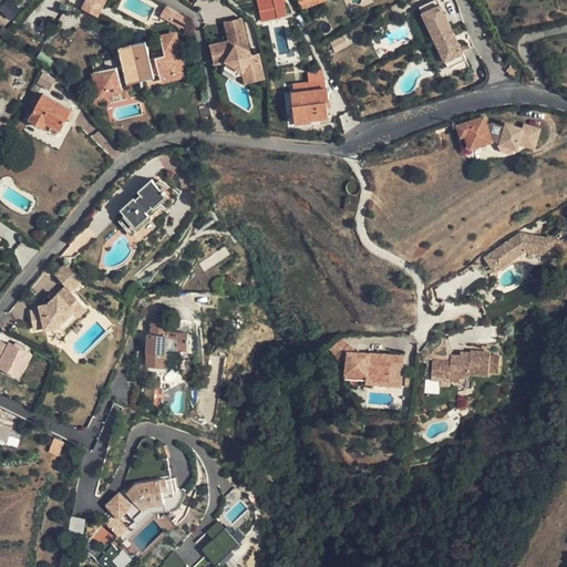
[(13,0),(9,0),(1,8),(12,18),(22,8),(13,0)]
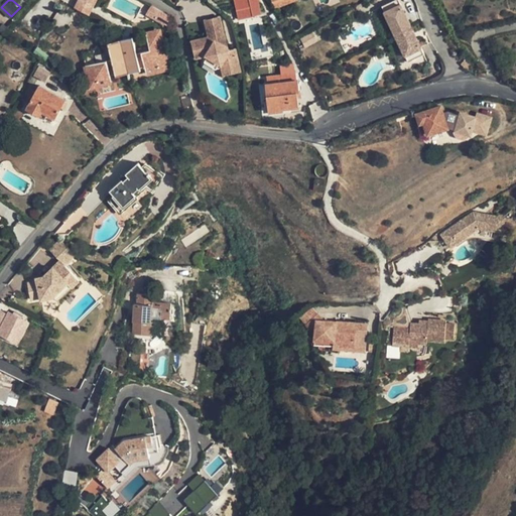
[(97,0),(81,0),(78,7),(75,13),(86,20),(90,13),(97,0)]
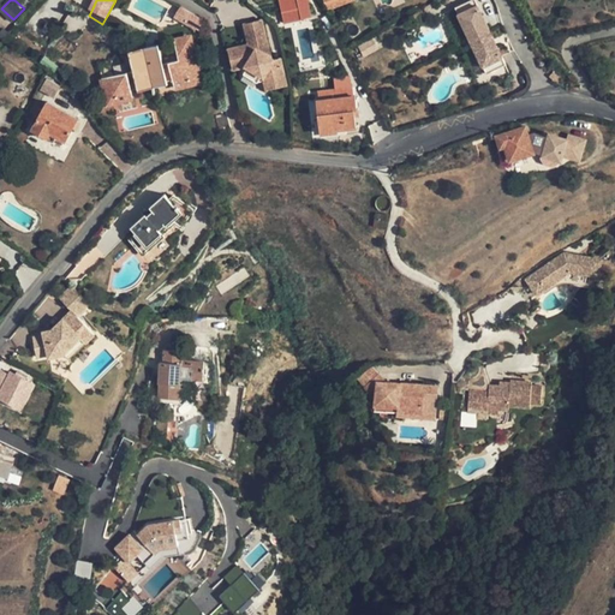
[(298,0),(299,9),(303,9),(305,21),(311,19),(306,0),(298,0)]
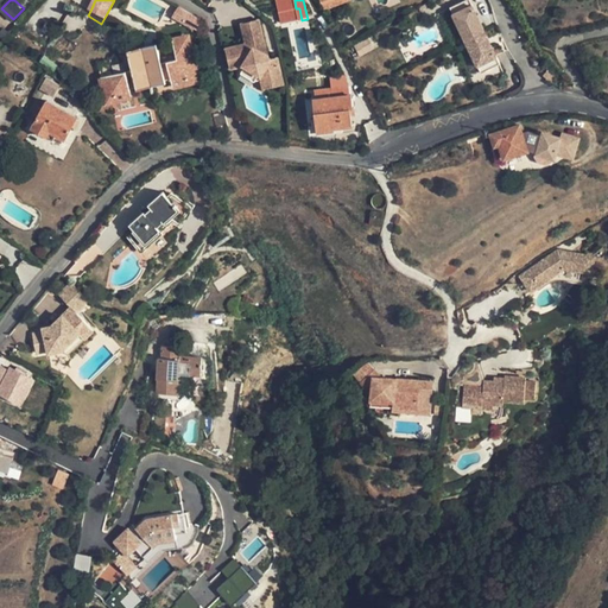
[(469,0),(466,0),(450,8),(467,40),(485,31),(481,25),(477,26),(474,19),(477,18),(469,0)]
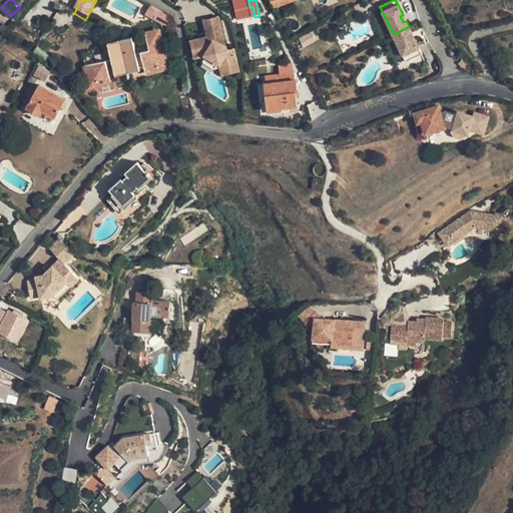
[(160,12),(151,8),(147,15),(156,20),(160,12)]
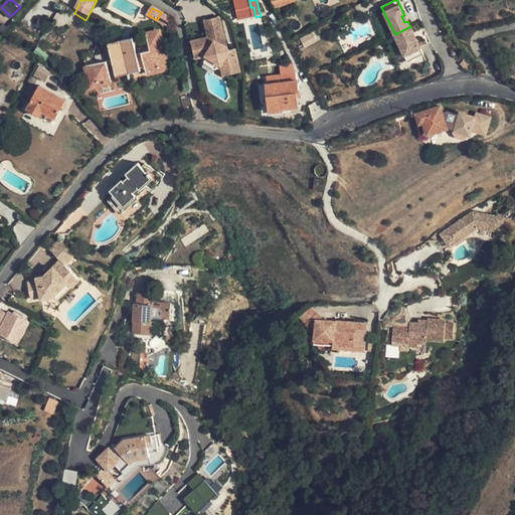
[(239,19),(251,17),(249,8),(237,10),(239,19)]
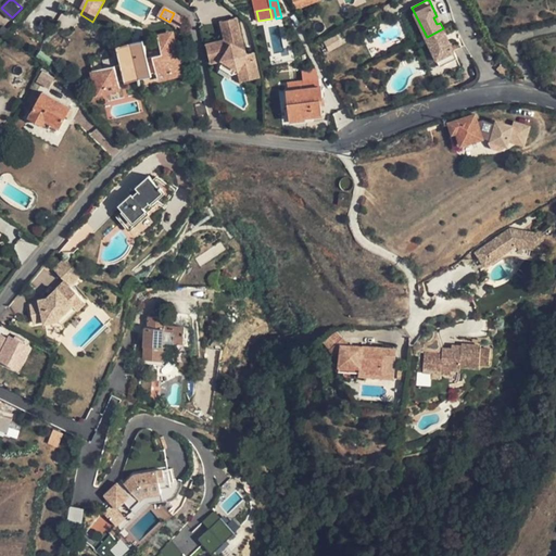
[(179,17),(174,13),(169,22),(178,27),(182,20),(179,17)]
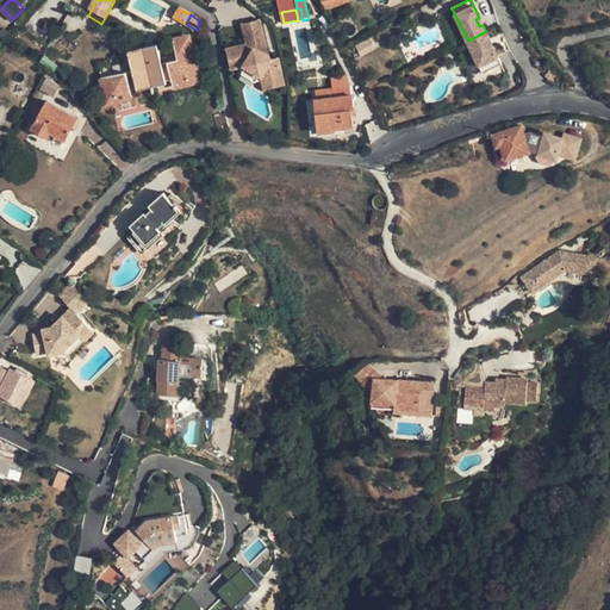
[(261,20),(243,24),(248,44),(228,49),(232,69),(244,67),(262,78),(266,89),(286,86),(279,58),(273,61),(263,55),(268,50),(261,20)]
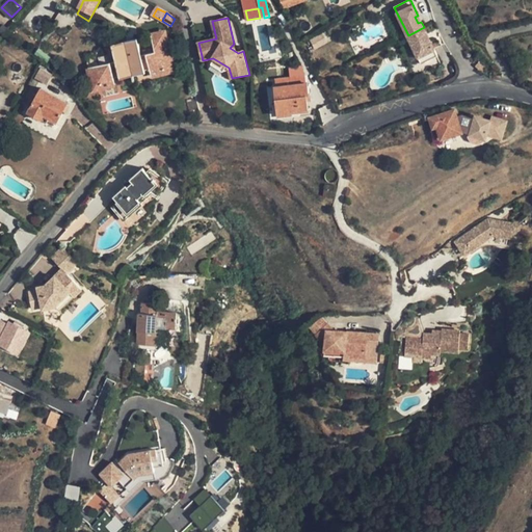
[(424,35),(427,33),(424,27),(408,35),(422,63),(439,55),(430,40),(427,41),(424,35)]
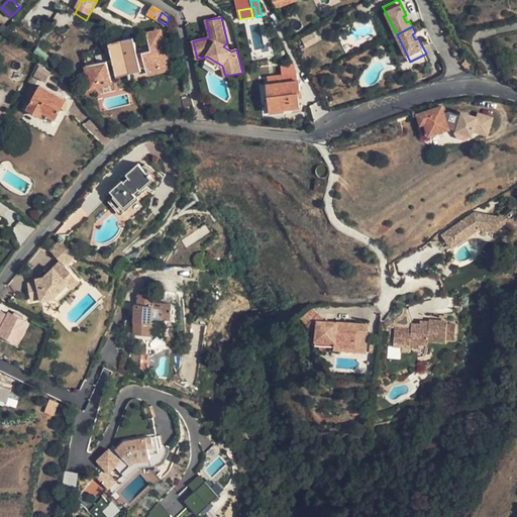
[(161,62),(169,60),(162,31),(148,34),(151,45),(152,50),(138,55),(137,48),(136,42),(123,45),(130,72),(142,69),(141,67),(147,66),(148,68),(150,75),(163,72),(162,68),(165,68),(164,64),(161,65),(161,62)]
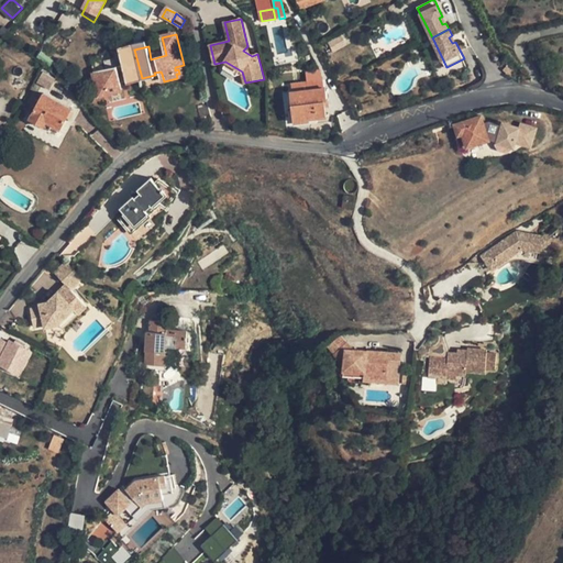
[(330,40),(333,50),(348,44),(343,35),(330,40)]
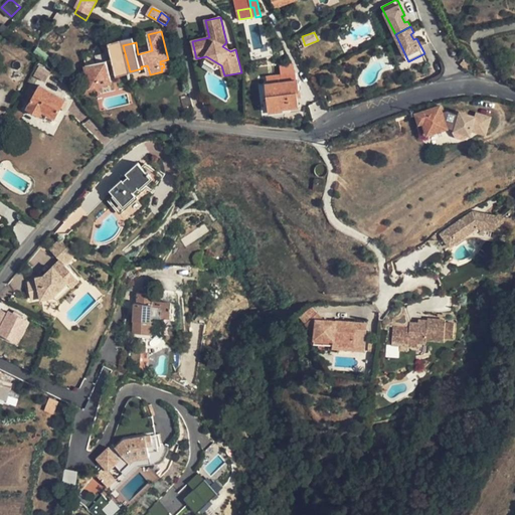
[(51,54),(39,45),(35,51),(47,59),(51,54)]
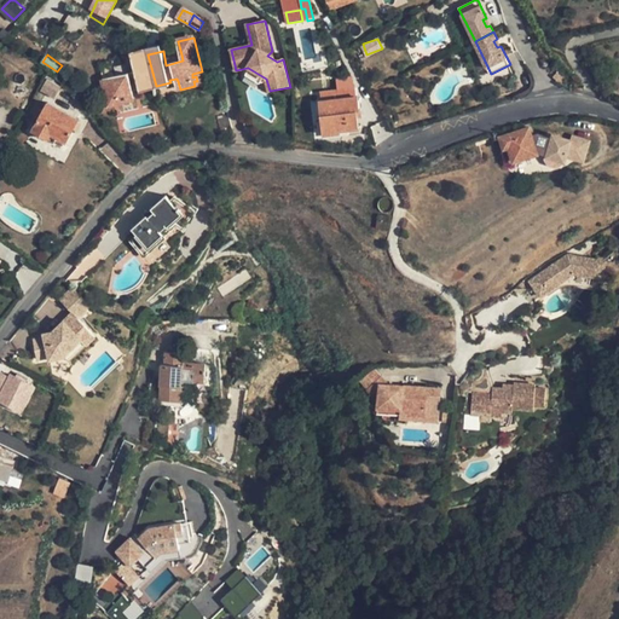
[(105,80),(109,96),(120,92),(121,96),(119,96),(120,99),(121,99),(122,103),(137,99),(134,92),(134,88),(142,87),(143,90),(156,86),(148,55),(134,58),(138,71),(105,80)]
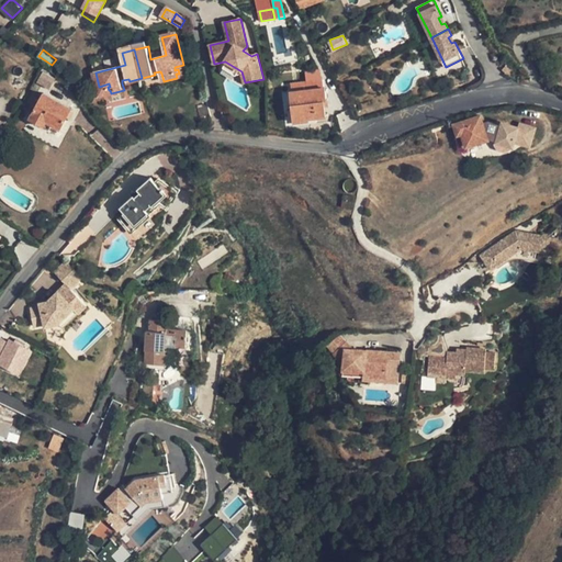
[(165,49),(149,53),(150,59),(166,55),(165,49)]
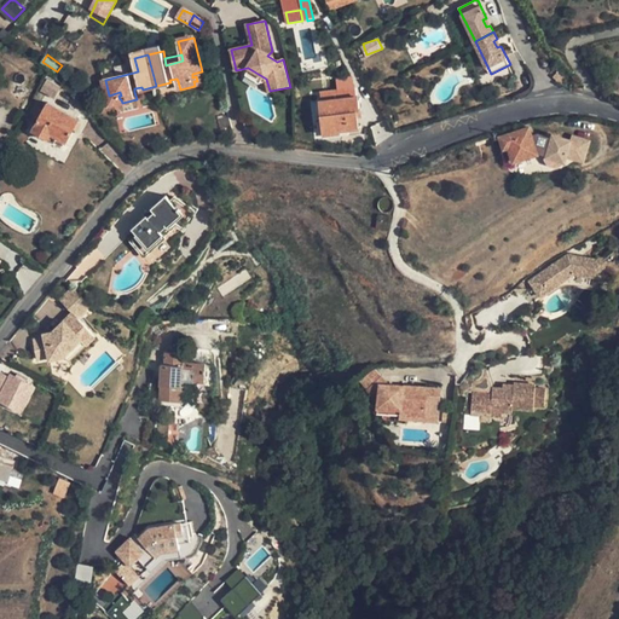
[(204,84),(202,71),(192,74),(192,77),(196,76),(197,81),(194,81),(195,86),(204,84)]
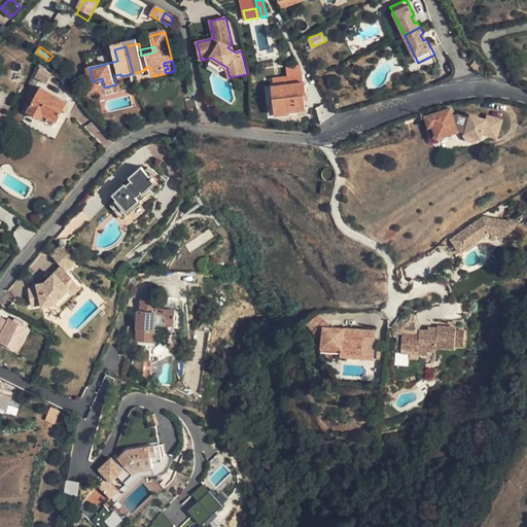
[(45,70),(39,66),(34,76),(40,80),(45,70)]
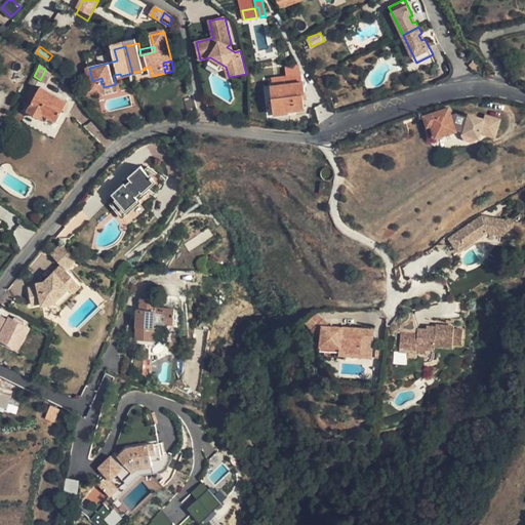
[(94,89),(104,87),(103,84),(102,84),(101,81),(103,81),(102,78),(92,81),(94,89)]
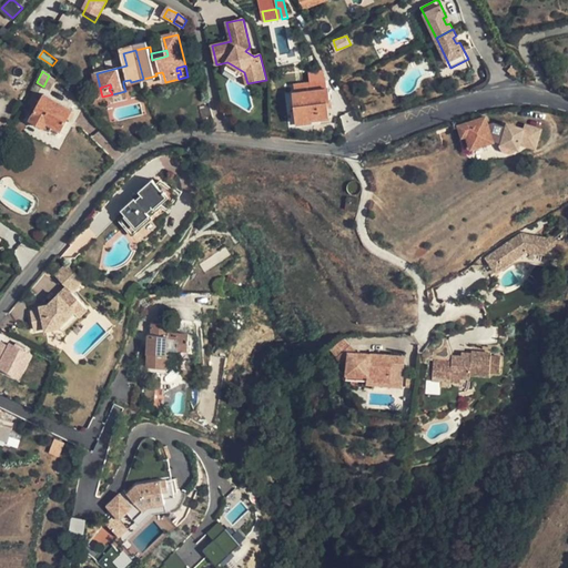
[(330,101),(328,89),(294,93),(297,123),(313,122),(312,119),(328,117),(327,101),(330,101)]
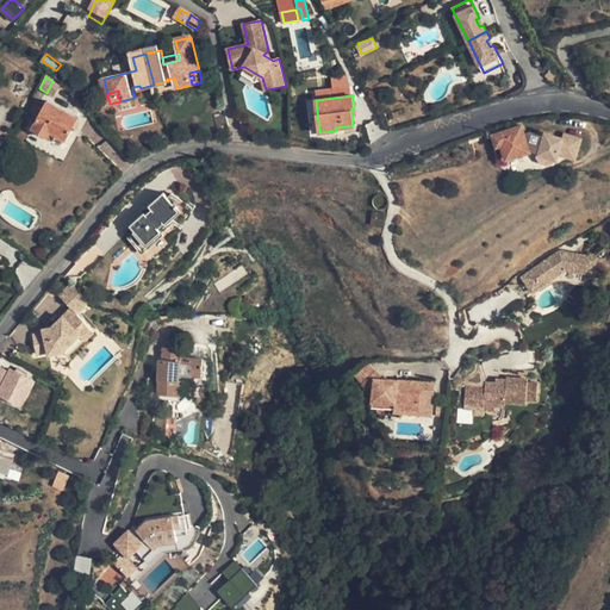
[(31,129),(48,138),(54,141),(56,136),(64,141),(76,118),(47,101),(31,129)]
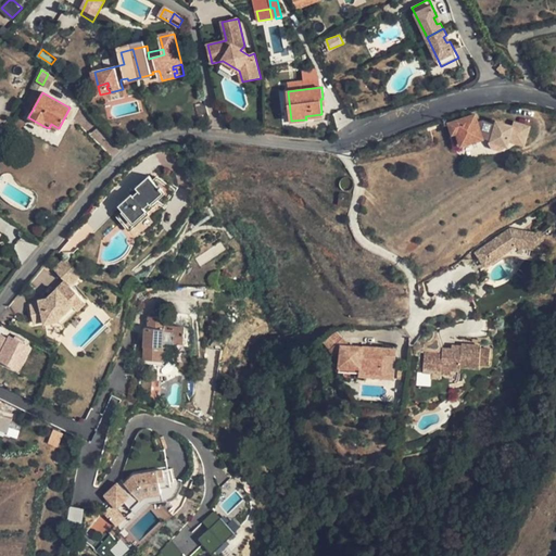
[(453,135),(457,134),(462,144),(483,138),(489,139),(488,140),(489,143),(491,147),(494,149),(500,150),(502,149),(505,147),(507,146),(509,140),(523,144),(529,126),(513,122),(512,128),(490,123),(489,119),(479,123),(476,114),(449,123),(453,135)]
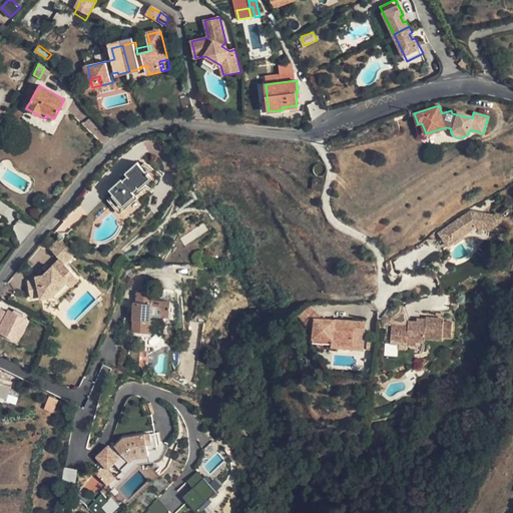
[(36,123),(40,116),(26,108),(22,115),(36,123)]
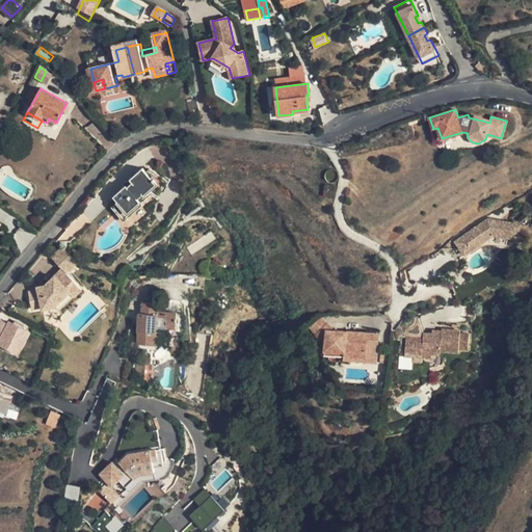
[(149,168),(147,170),(154,178),(150,182),(153,185),(141,197),(153,209),(159,203),(168,178),(149,168)]
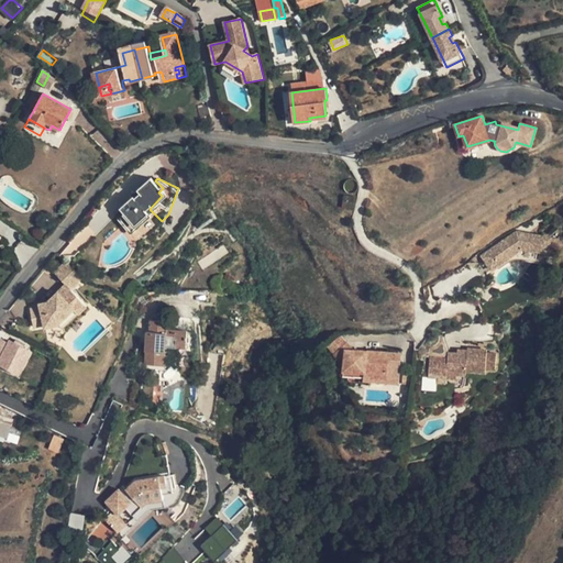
[(158,192),(163,188),(155,180),(152,183),(148,179),(134,192),(136,195),(130,201),(125,206),(129,210),(122,217),(118,221),(127,230),(131,225),(133,229),(146,216),(143,212),(148,207),(150,209),(162,196),(158,192)]
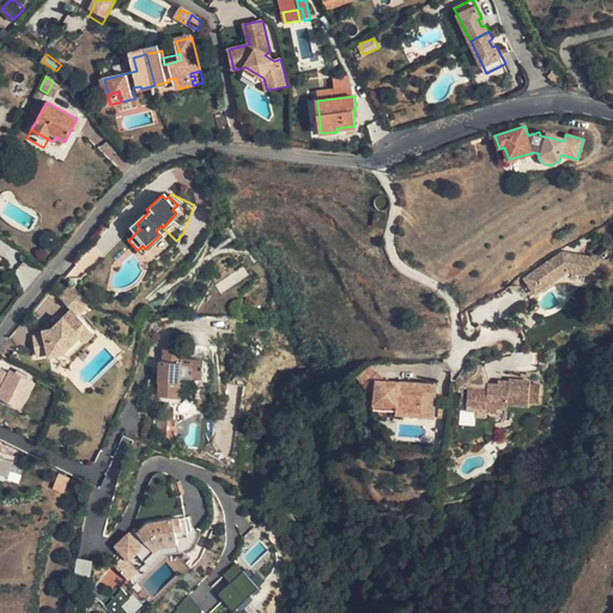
[(145,208),(138,216),(141,219),(149,212),(146,210),(145,208)]
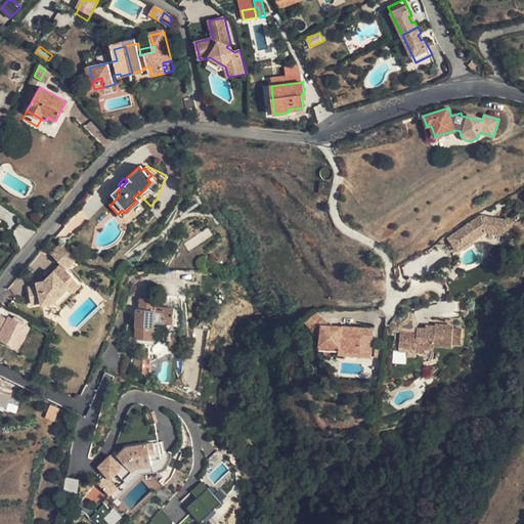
[(328,194),(329,184),(319,182),(317,192),(328,194)]
